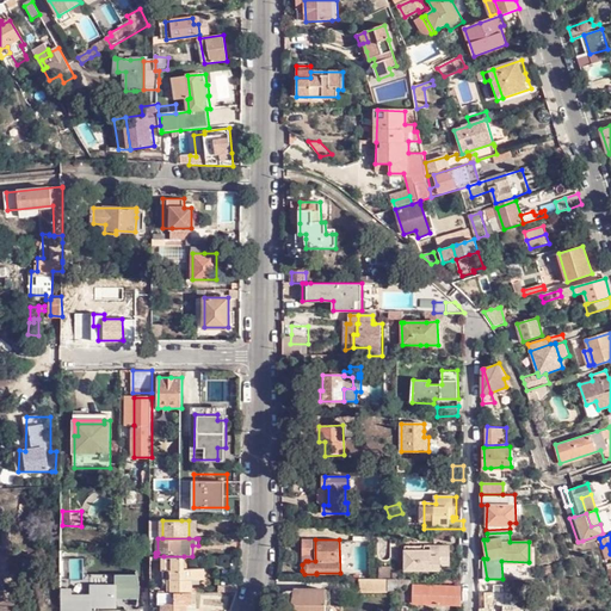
[(442,565),(450,565),(450,545),(403,545),(403,571),(440,569),(442,565)]
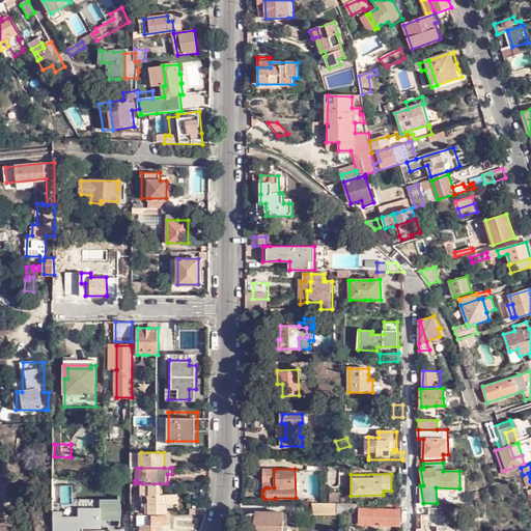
[(142,483),(142,513),(167,513),(167,503),(177,502),(177,493),(160,493),(160,483),(142,483)]
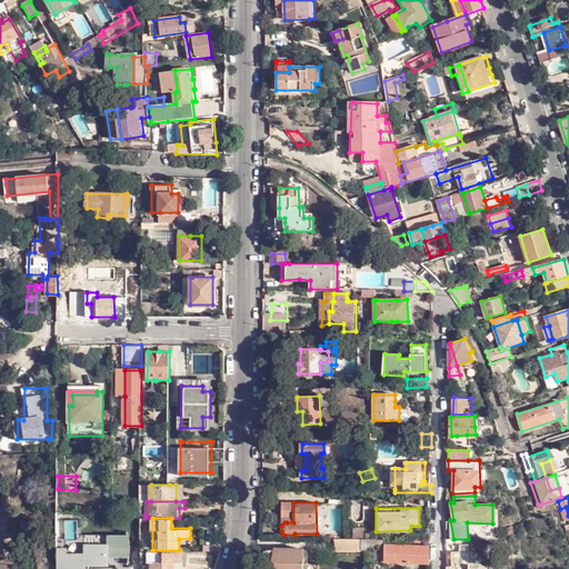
[(58,549),(57,568),(85,568),(85,566),(108,565),(108,557),(129,557),(130,553),(130,552),(130,549),(130,547),(130,545),(130,541),(130,539),(129,538),(129,536),(108,536),(108,546),(86,546),(86,555),(67,555),(67,549),(58,549)]
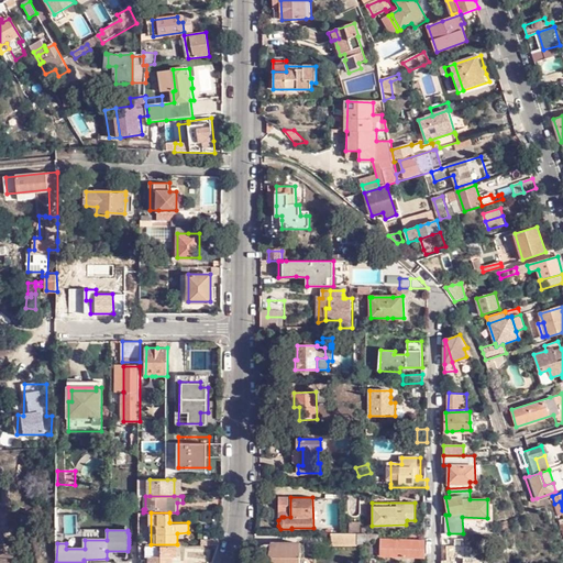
[(353,533),(345,533),(331,533),(331,543),(366,544),(366,540),(366,533),(353,533)]
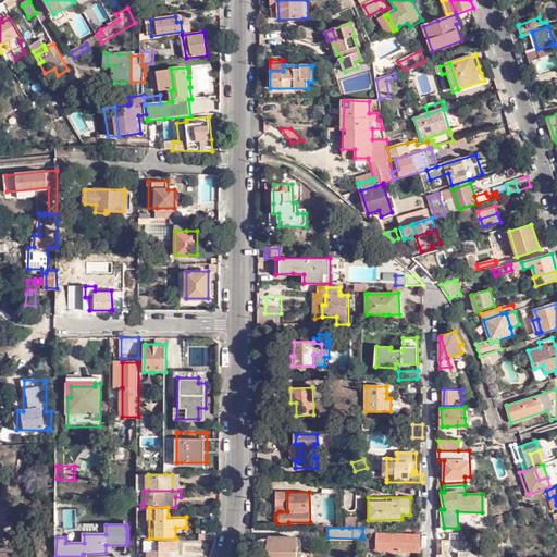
[(437,554),(436,556),(459,556),(459,533),(450,533),(450,540),(443,540),(443,554),(437,554)]
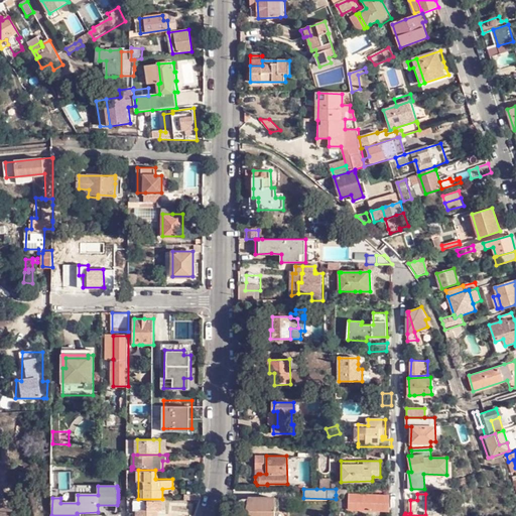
[(390,511),(390,496),(386,496),(373,495),(350,495),(350,510),(390,511)]
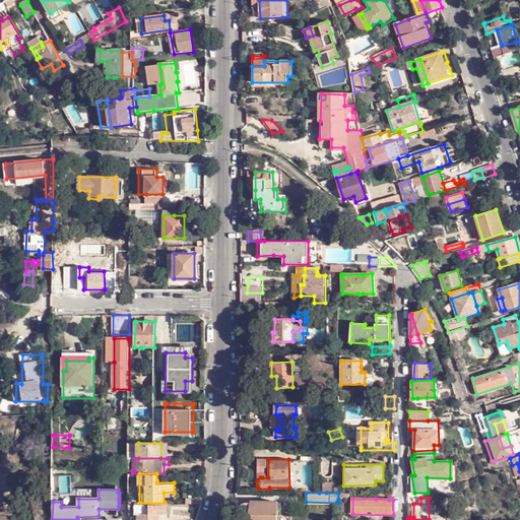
[(276,519),(276,514),(281,514),(281,506),(276,506),(276,502),(251,502),(245,502),(242,503),(242,512),(245,513),(245,519),(276,519)]
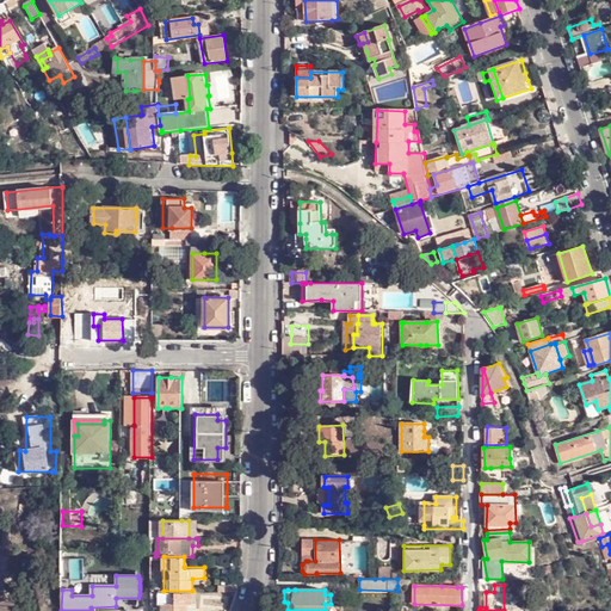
[(164,591),(152,591),(152,597),(159,597),(159,604),(162,604),(162,610),(186,610),(187,603),(192,603),(192,591),(164,591)]
